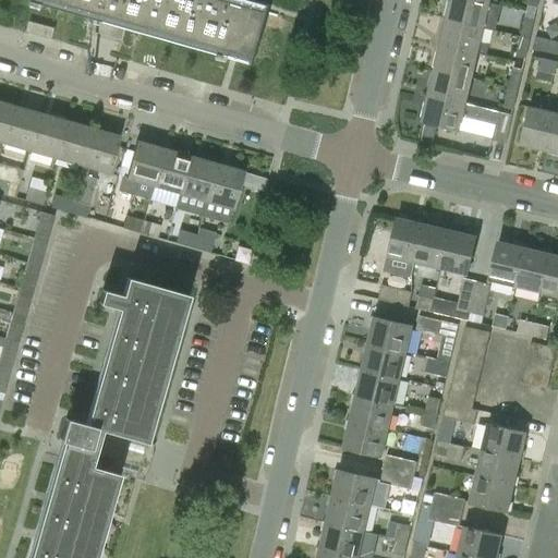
[(255,57),(266,19),(268,11),(231,0),(57,0),(92,10),(86,29),(122,39),(128,20),(255,57)]
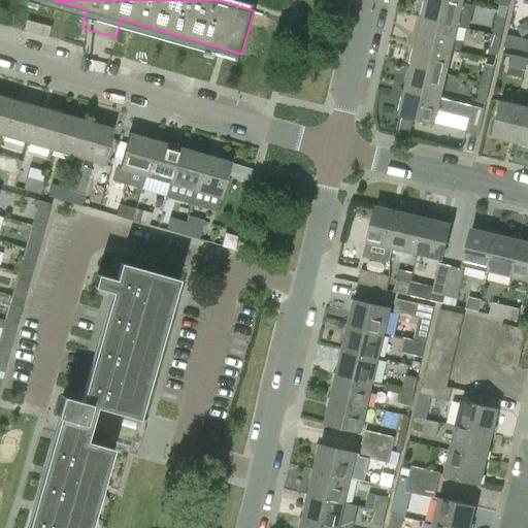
[(423,17),(456,25),(462,1),(458,0),(426,0),(426,1),(424,0),(421,14),(423,15),(423,17)]
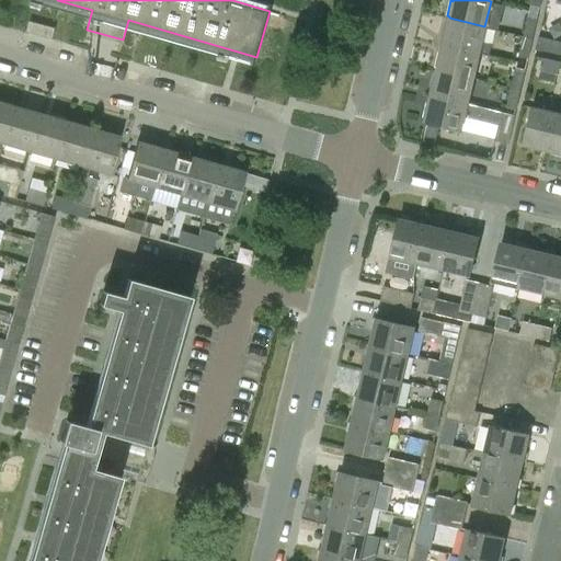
[(537,19),(527,16),(523,36),(533,38),(537,19)]
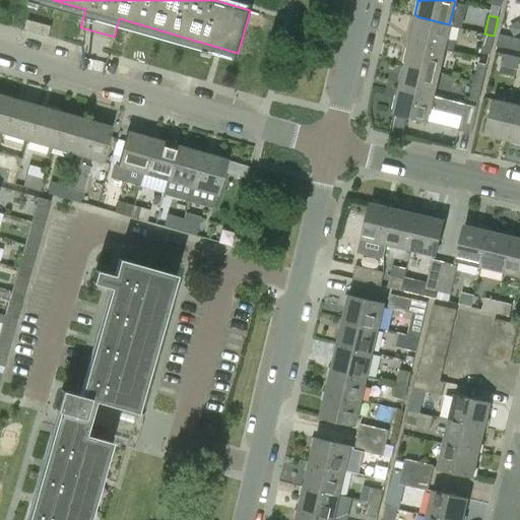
[(449,24),(416,16),(415,19),(413,18),(409,33),(412,34),(410,41),(444,49),(453,52),(455,42),(446,40),(449,24)]
